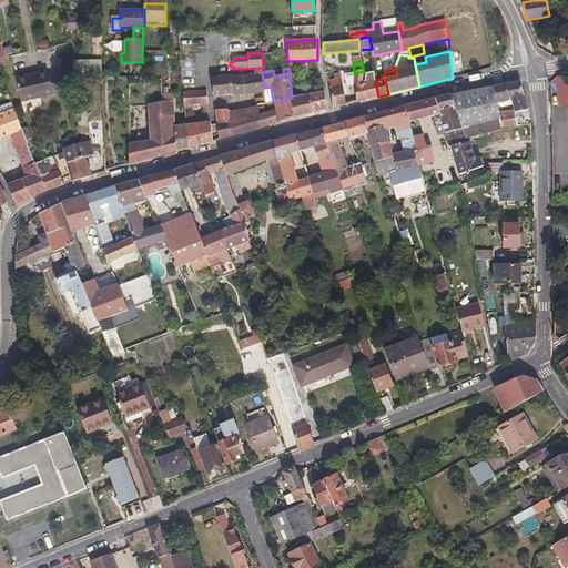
[(50,73),(49,71),(17,78),(22,102),(66,92),(60,71),(50,73)]
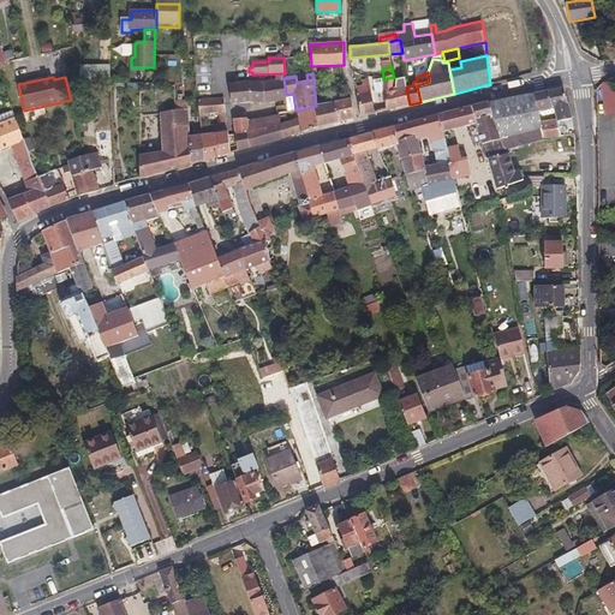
[(410,105),(406,88),(405,77),(395,79),(394,79),(394,77),(383,79),(384,93),(386,95),(387,111),(410,105)]
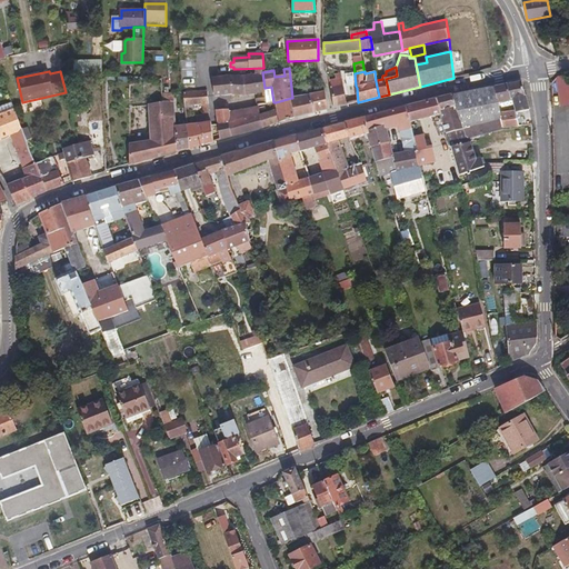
[(265,88),(262,72),(243,76),(230,76),(212,78),(215,96),(232,95),(246,95),(265,92),(265,88)]
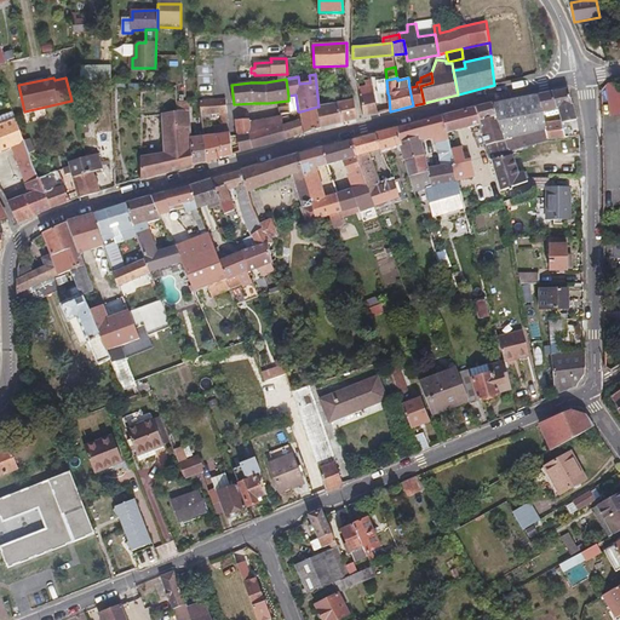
[(379,114),(372,79),(365,81),(365,86),(359,87),(363,118),(379,114)]
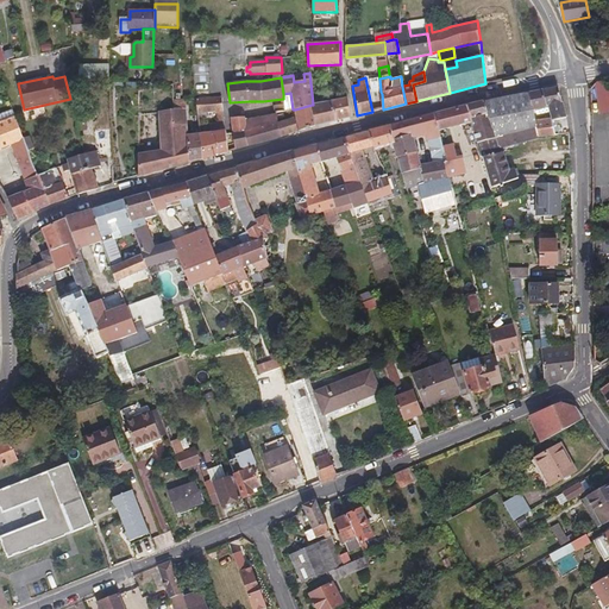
[(608,111),(608,86),(608,81),(597,82),(603,113),(608,111)]
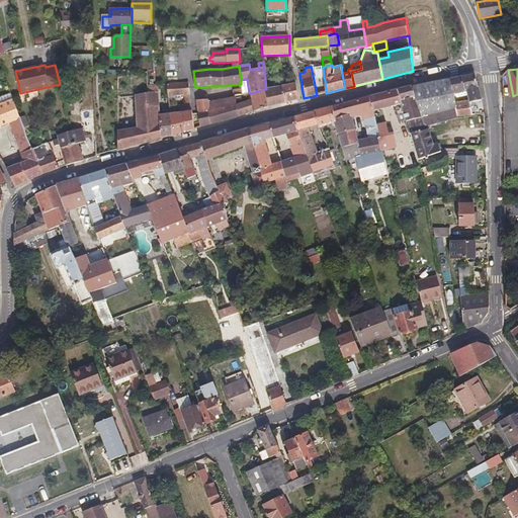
[(469,100),(470,102),(481,100),(475,75),(449,79),(453,93),(467,90),(469,100)]
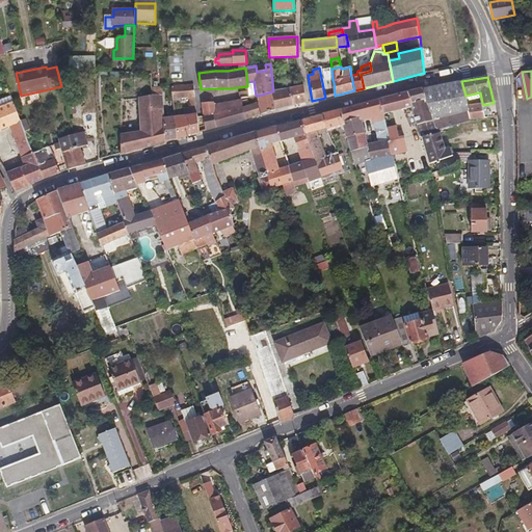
[(276,90),(273,91),(272,91),(276,110),(307,102),(304,85),(293,87),(286,88),(285,81),(278,82),(276,84),(276,90)]
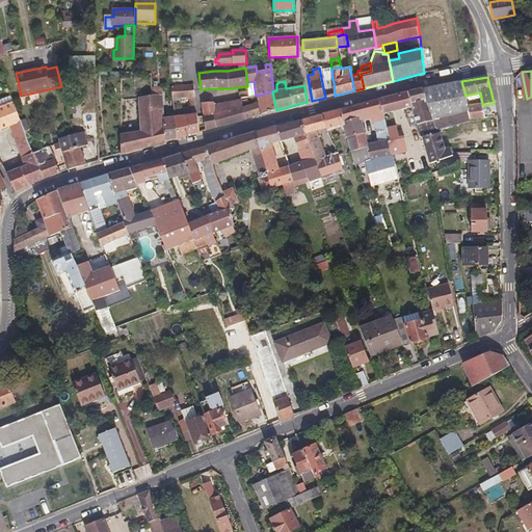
[(466,96),(461,81),(421,89),(380,100),(383,113),(410,106),(417,124),(469,111),(468,106),(466,96)]
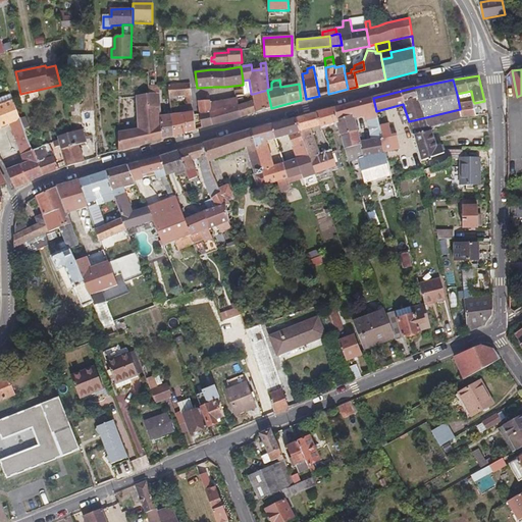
[(151,110),(162,109),(160,85),(155,85),(155,81),(149,81),(150,94),(151,110)]
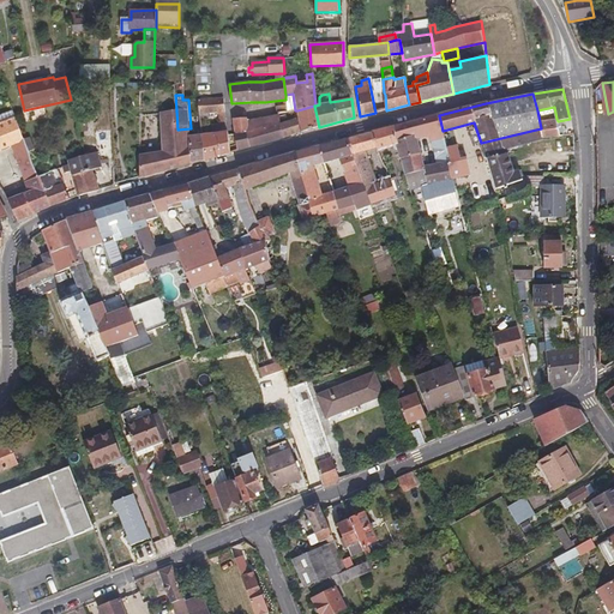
[(203,134),(205,161),(230,154),(224,97),(199,100),(200,114),(220,114),(220,124),(212,124),(212,133),(203,134)]
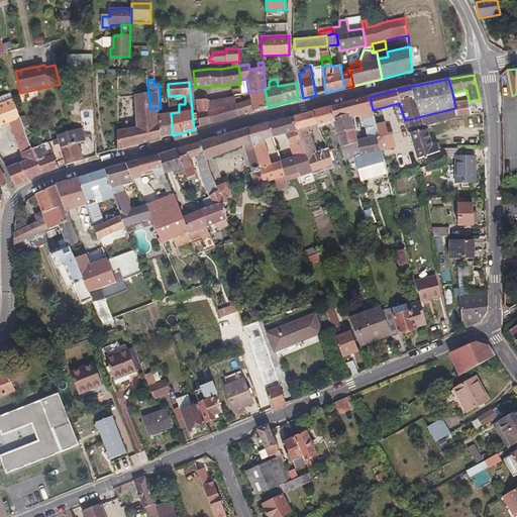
[(269,107),(265,89),(250,93),(251,99),(237,104),(238,115),(252,111),(269,107)]
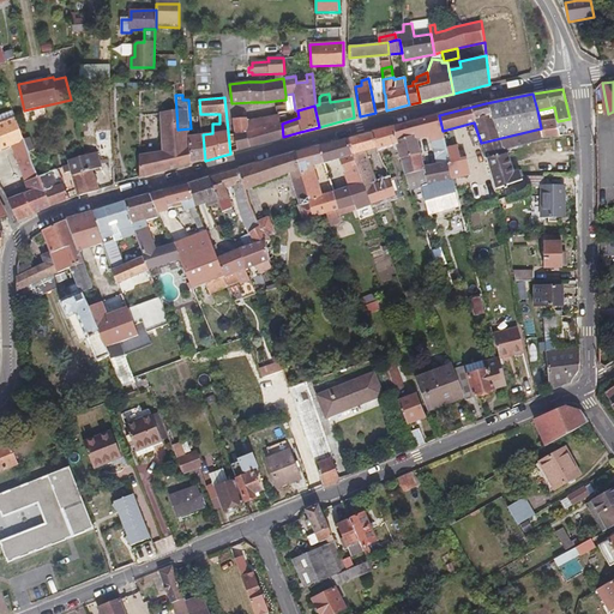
[(537,110),(540,122),(557,119),(554,107),(537,110)]
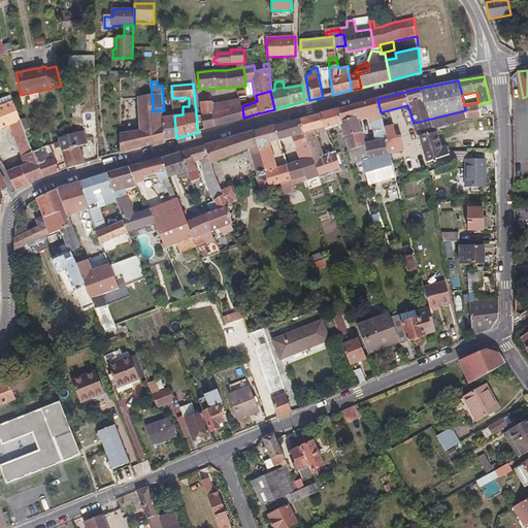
[(0,106),(13,101),(12,97),(11,94),(2,98),(0,98),(0,106)]
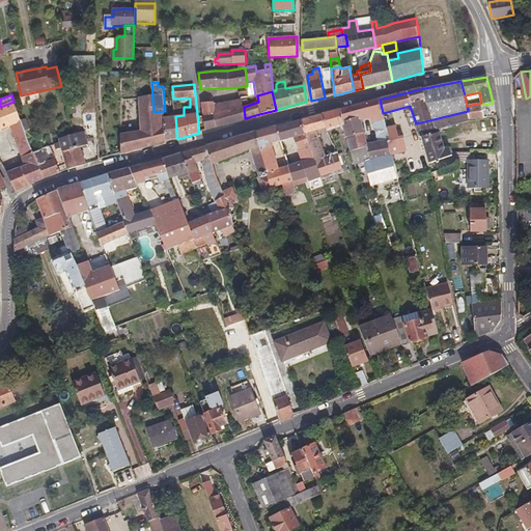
[(164,117),(165,117),(165,111),(154,112),(152,95),(139,98),(141,131),(131,133),(130,124),(121,123),(121,154),(121,155),(166,142),(164,117)]
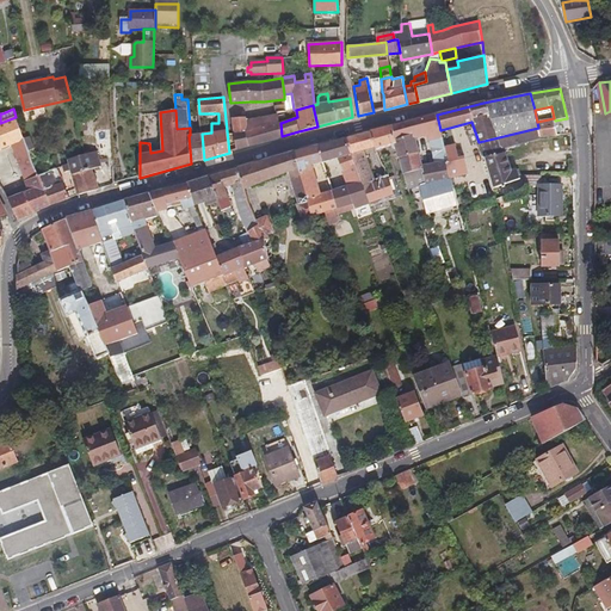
[(282,136),(281,123),(278,113),(251,119),(253,129),(248,130),(247,118),(232,118),(236,150),(282,136)]
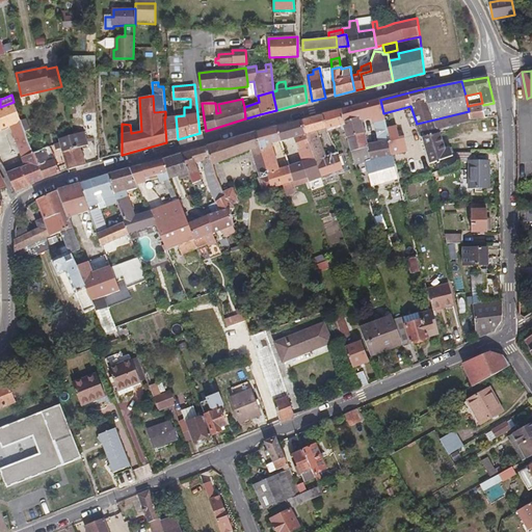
[(380,100),(341,110),(345,121),(361,117),(361,121),(372,118),(373,123),(374,123),(384,121),(383,113),(380,100)]
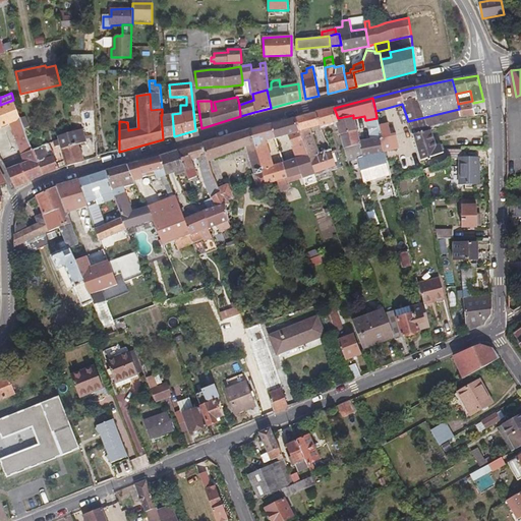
[(15,188),(43,176),(33,150),(29,141),(19,117),(13,100),(0,105),(0,127),(2,127),(11,124),(25,163),(17,166),(14,160),(4,164),(15,188)]
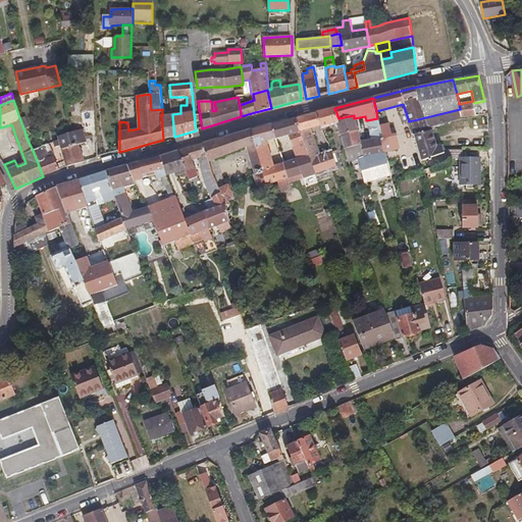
[(473,101),(459,104),(460,109),(463,116),(477,115),(474,103),(473,101)]
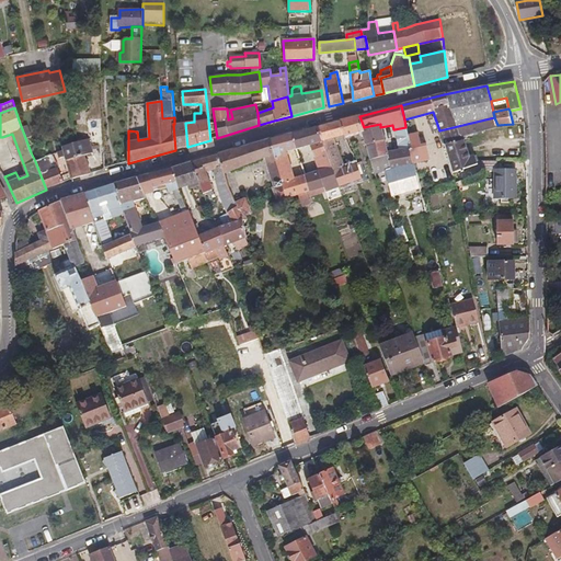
[(84,122),(88,139),(91,147),(104,146),(103,116),(84,122)]
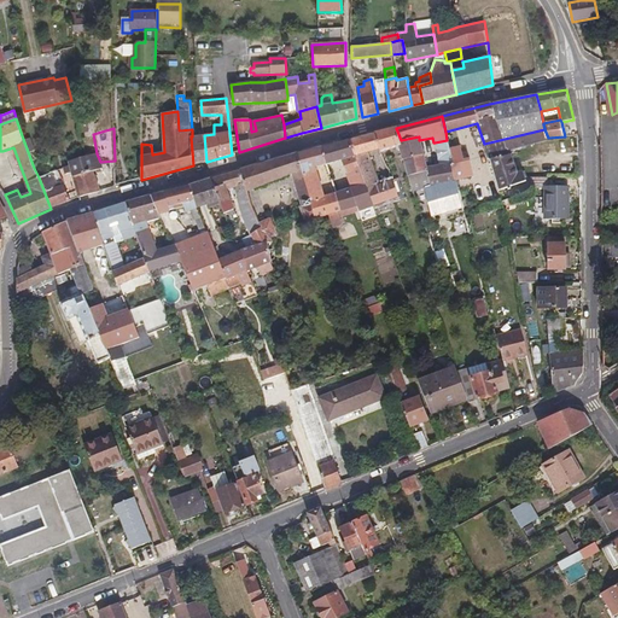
[(401,140),(396,128),(375,134),(379,149),(380,152),(398,146),(402,161),(403,159),(424,156),(419,140),(419,136),(401,140)]
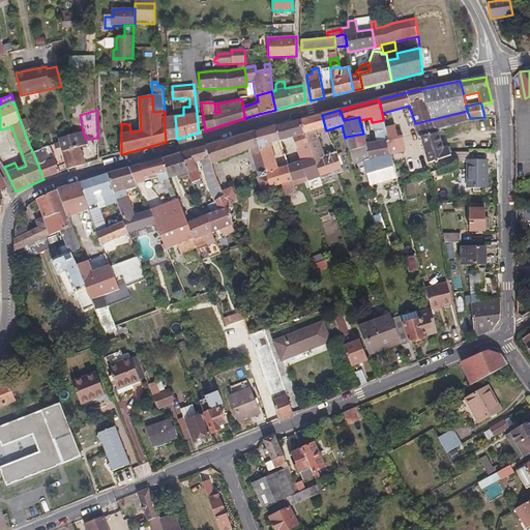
[(470,118),(467,111),(415,123),(429,163),(450,155),(449,151),(451,151),(449,147),(443,149),(437,128),(469,121),(470,118)]
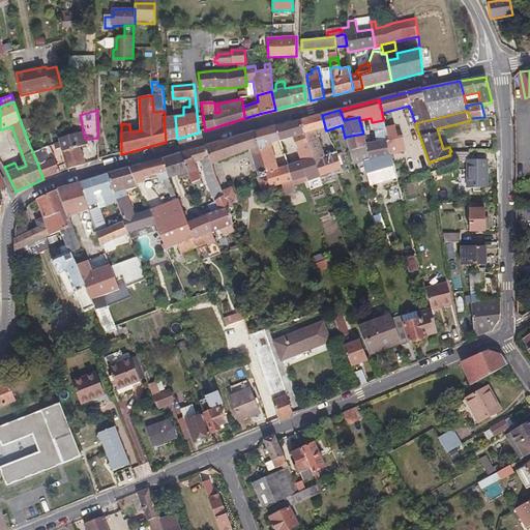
[(316,131),(325,127),(322,115),(299,120),(310,153),(312,158),(320,177),(336,171),(342,169),(339,158),(337,156),(325,158),(316,131)]
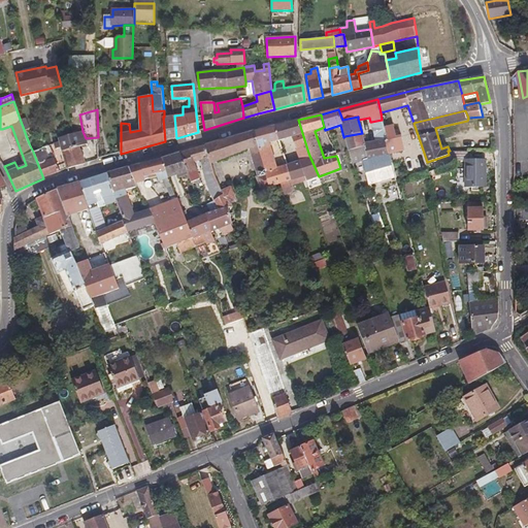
[(176,138),(174,116),(164,117),(163,117),(165,141),(176,138)]
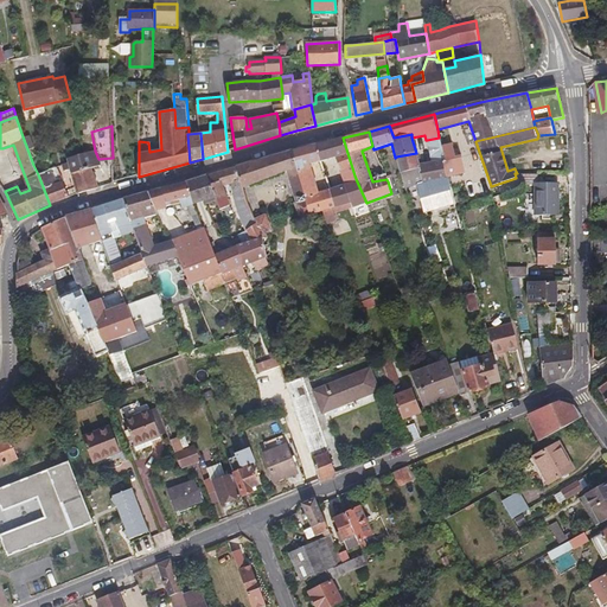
[(355,176),(343,138),(315,145),(321,163),(336,158),(344,179),(355,176)]
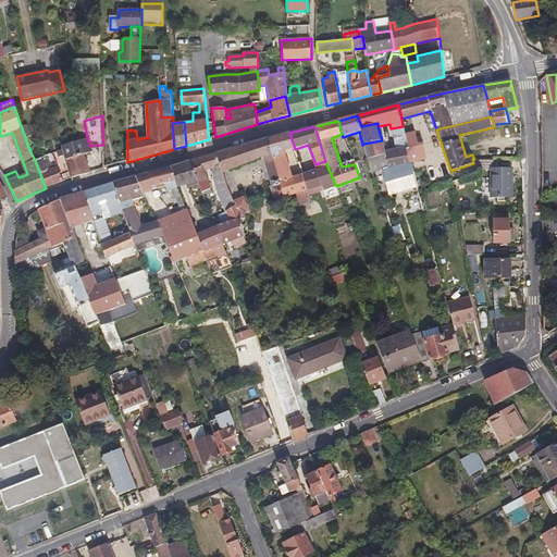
[(403,126),(392,128),(396,150),(407,148),(403,126)]
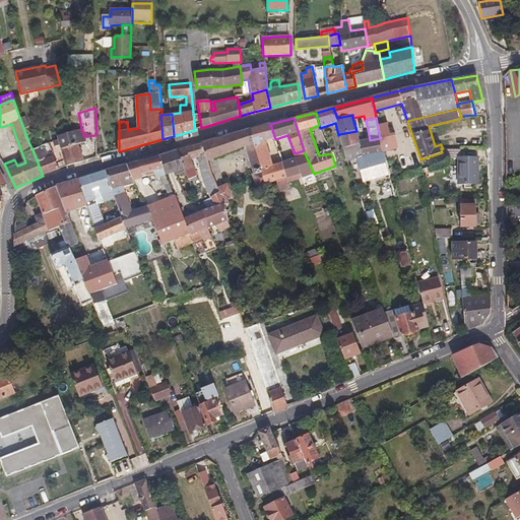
[(377,122),(380,138),(383,150),(391,148),(384,120),(377,122)]
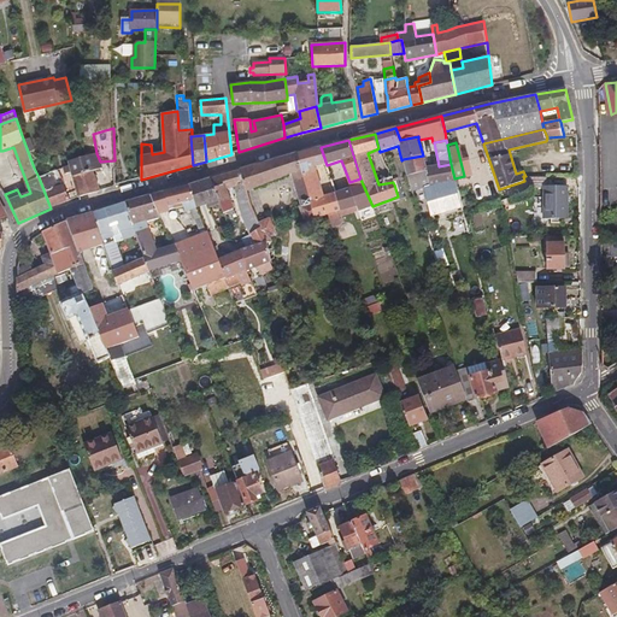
[(321,147),(295,154),(301,175),(316,171),(315,168),(327,165),(321,147)]
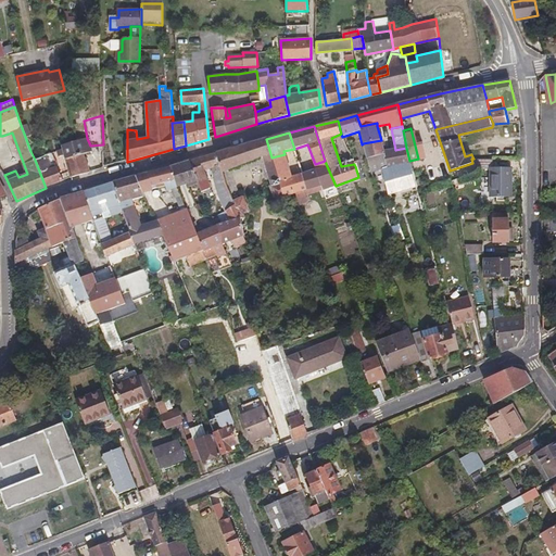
[(90,146),(87,138),(77,141),(62,146),(63,149),(64,155),(67,166),(71,178),(90,173),(84,153),(91,151),(90,146)]
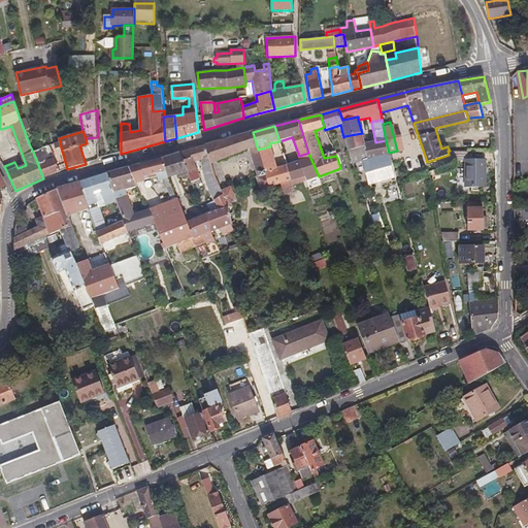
[(253,132),(205,146),(210,164),(250,149),(257,172),(259,172),(260,175),(257,177),(261,190),(269,187),(258,150),(253,132)]
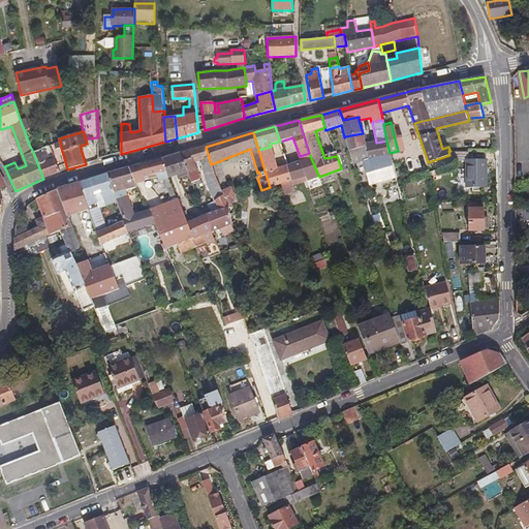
[(366,145),(363,133),(345,136),(349,151),(355,170),(362,168),(360,162),(364,161),(390,153),(386,141),(376,143),(366,145)]
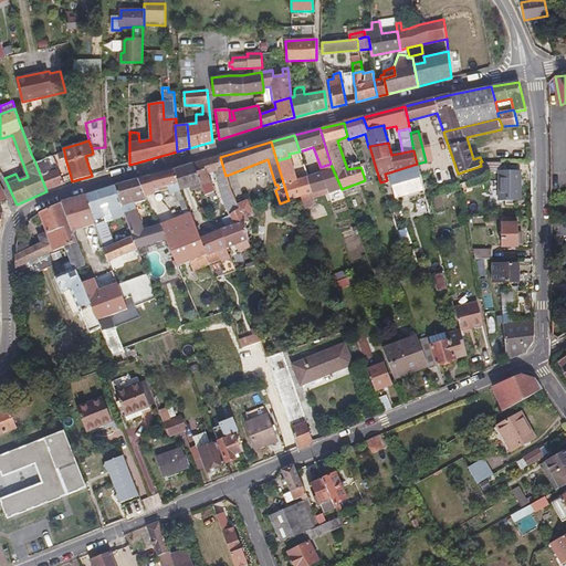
[(52,156),(35,163),(46,191),(65,184),(52,156)]
